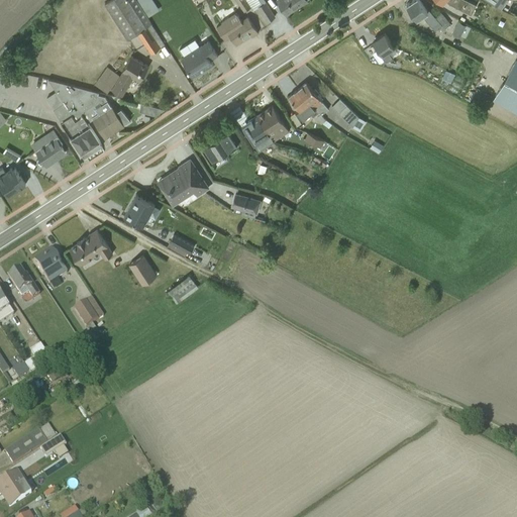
[(136,34),(150,24),(134,0),(111,0),(105,5),(127,40),(136,34)]
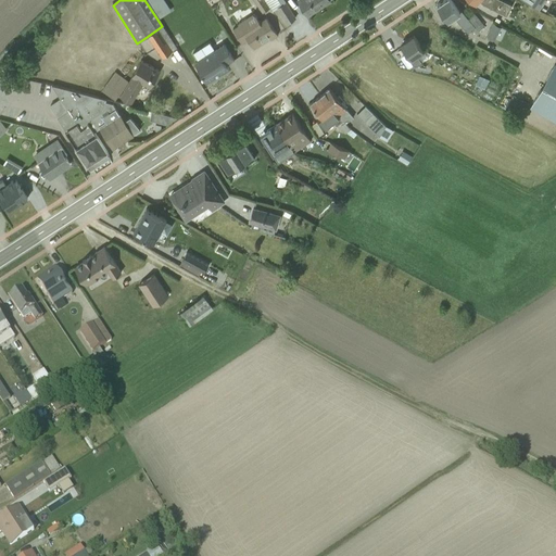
[(147,0),(160,19),(171,12),(163,0),(147,0)]
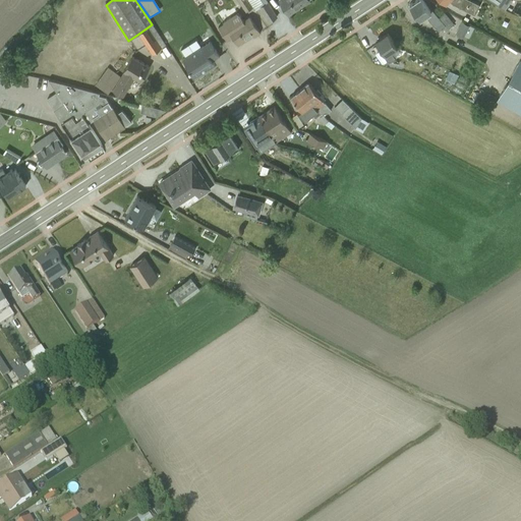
[(237,0),(245,12),(252,7),(247,0),(237,0)]
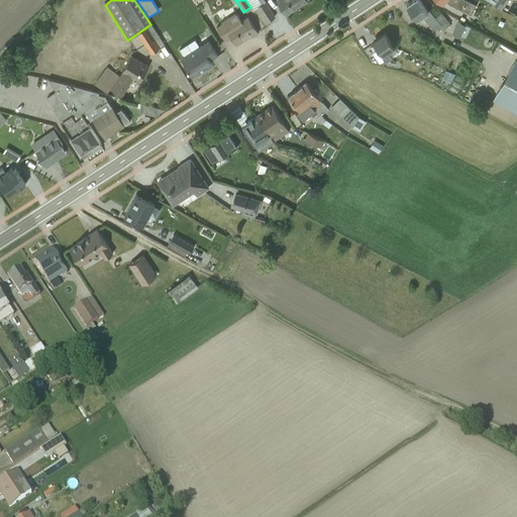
[(245,0),(250,7),(252,11),(256,8),(267,23),(276,17),(266,2),(264,0),(245,0)]
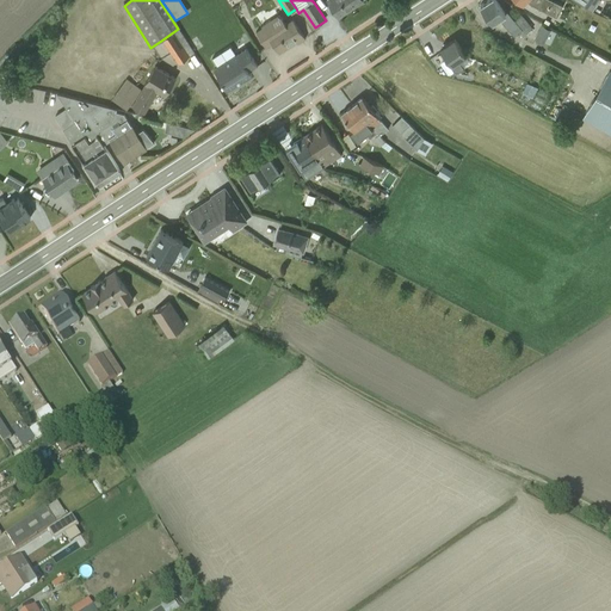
[(326,0),(338,18),(363,1),(362,0),(326,0)]
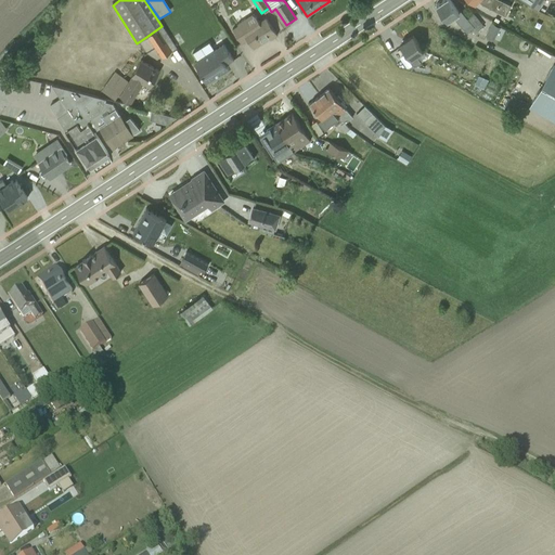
[(460,11),(459,13),(450,0),(442,0),(436,4),(447,22),(452,18),(466,35),(472,30),(475,35),(483,27),(473,13),(466,18),(460,11)]
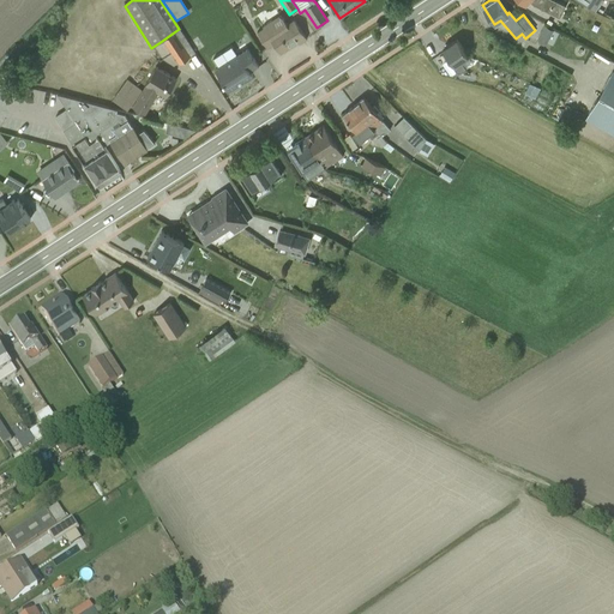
[(551,0),(518,0),(525,7),(529,2),(533,6),(559,19),(565,7),(551,0)]
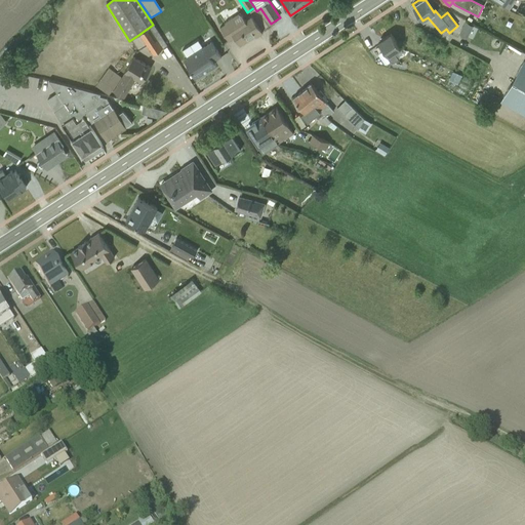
[(490,0),(509,11),(516,1),(513,0),(490,0)]
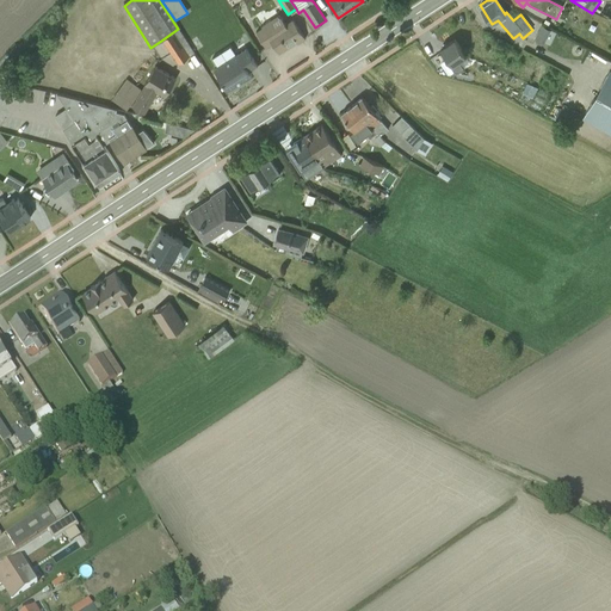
[(297,44),(304,39),(291,20),(284,24),(278,16),(261,26),(261,28),(255,32),(266,49),(272,44),(278,54),(296,42),(297,44)]
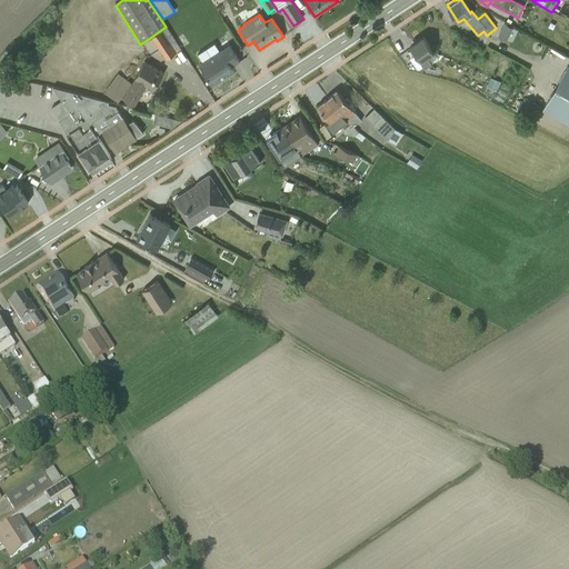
[(497,36),(505,40),(511,28),(505,23),(497,36)]
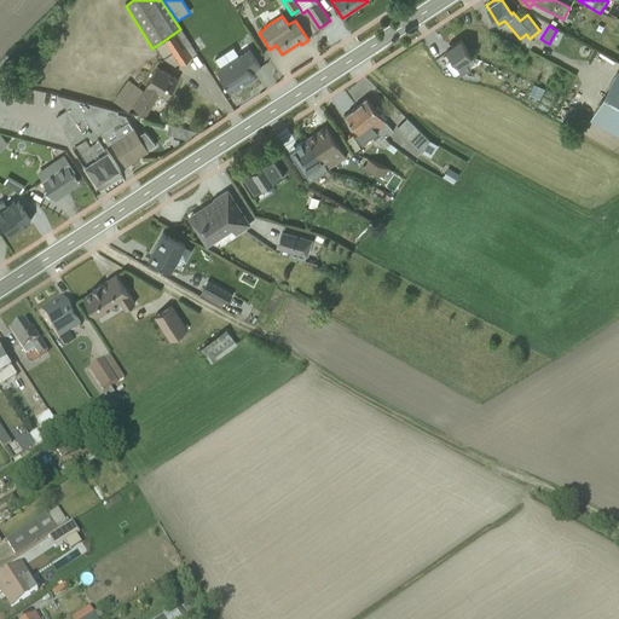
[(197,53),(180,29),(163,41),(180,65),(197,53)]
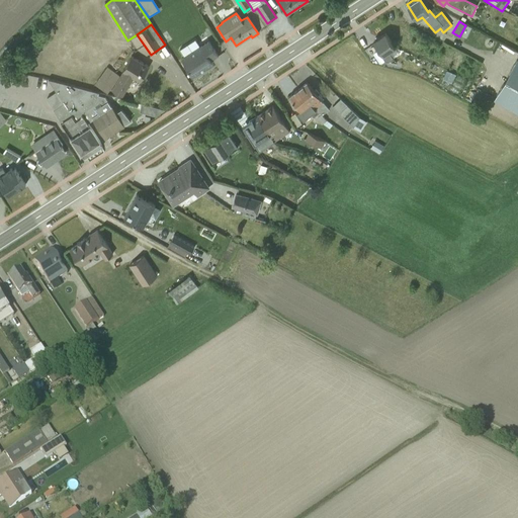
[(389,35),(375,45),(383,57),(397,47),(389,35)]
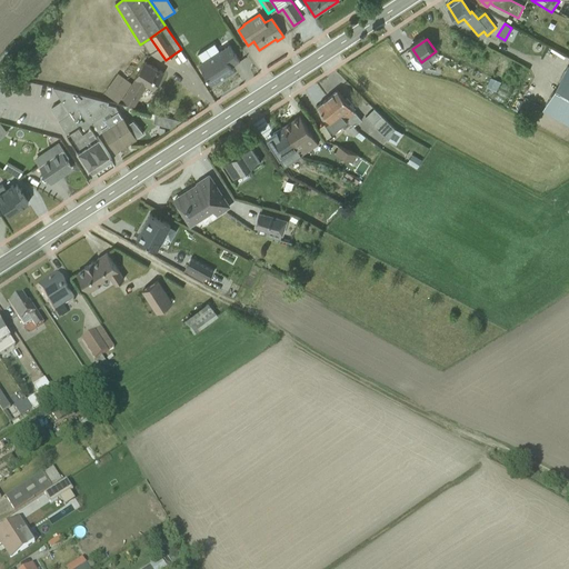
[(239,61),(229,46),(199,65),(211,85),(233,70),(231,67),(239,61)]
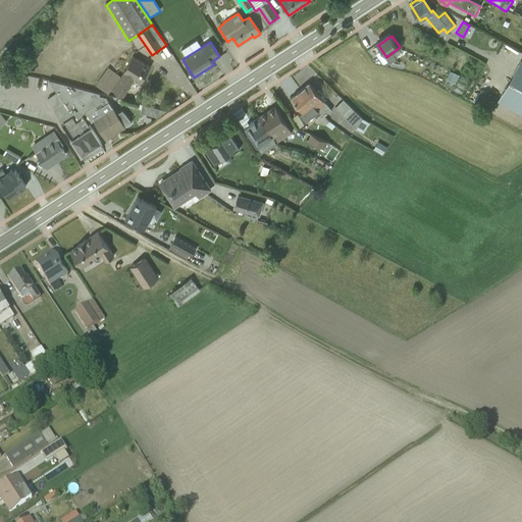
[(20,63),(25,66),(40,47),(35,43),(20,63)]
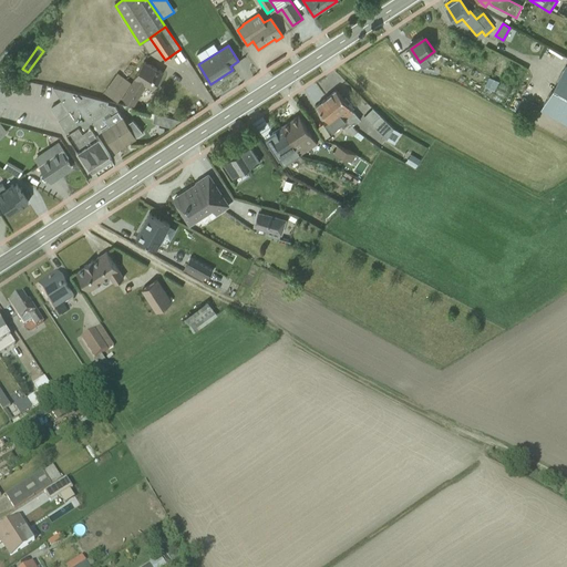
[(153,90),(163,73),(144,62),(134,79),(122,99),(134,106),(146,86),(153,90)]
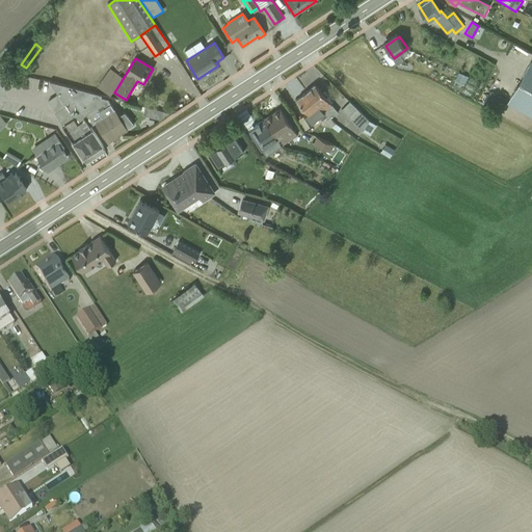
[(531,63),(530,62),(506,105),(531,120),(531,63)]
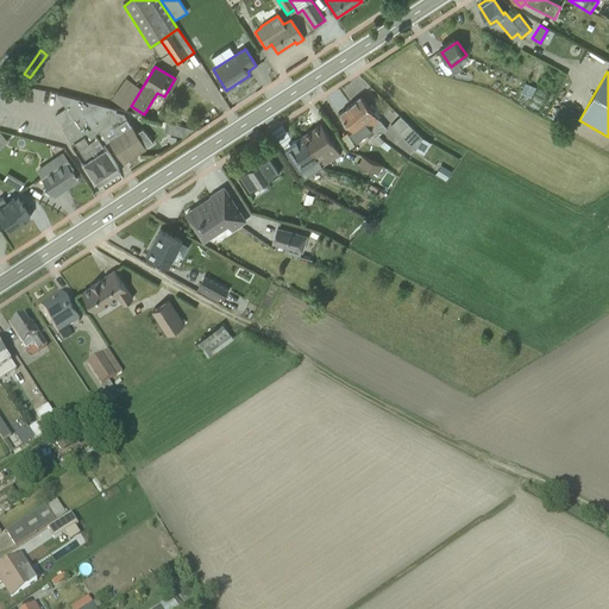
[(140,90),(126,80),(111,101),(126,112),(140,90)]
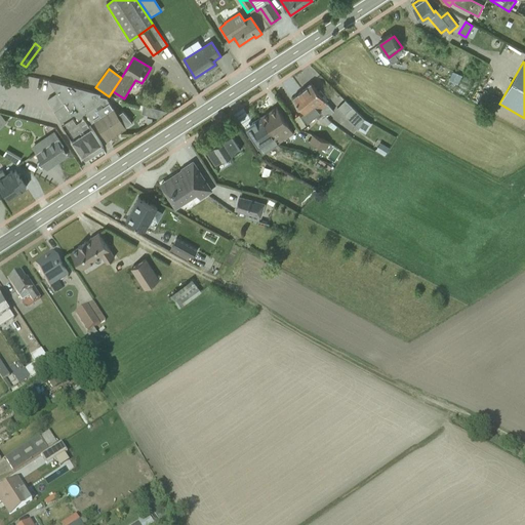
[(82,156),(101,144),(89,124),(64,85),(48,81),(56,93),(47,99),(54,112),(53,112),(62,124),(82,156)]
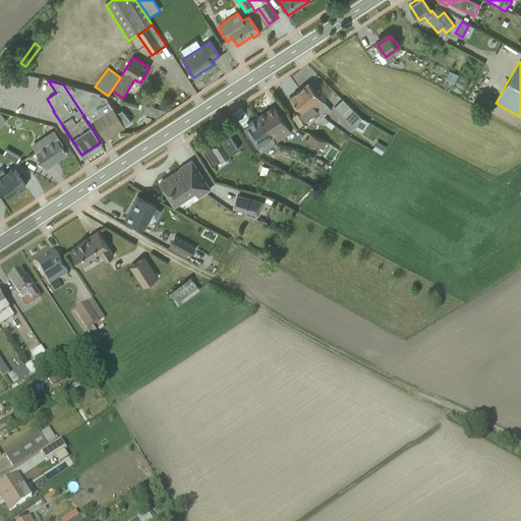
[(324,101),(326,100),(317,91),(315,92),(308,82),(299,90),(324,117),(331,110),(324,101)]
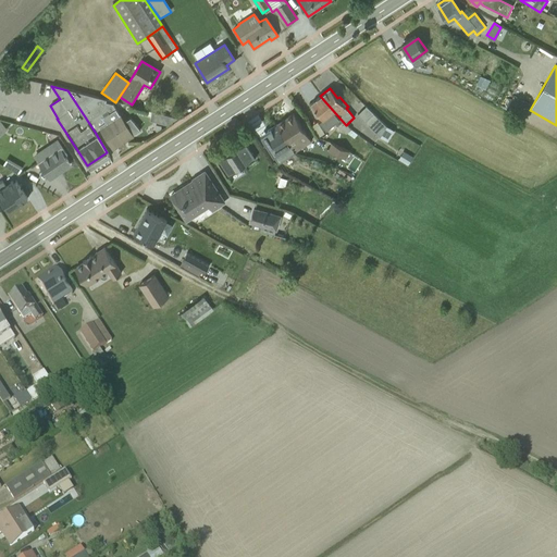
[(113,149),(133,136),(112,104),(106,102),(106,100),(67,90),(95,132),(99,128),(113,149)]
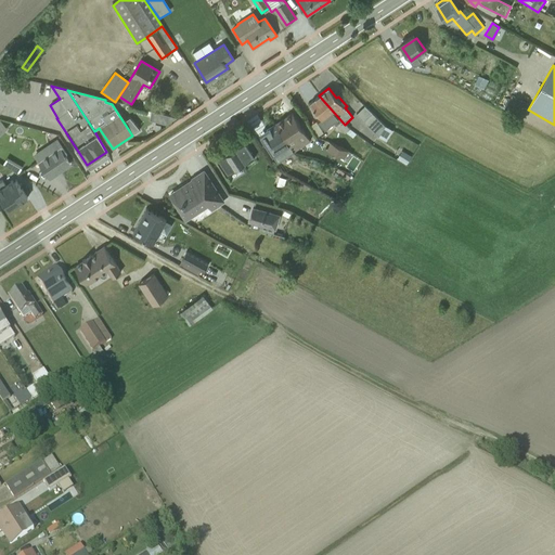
[(497,107),(520,119),(528,106),(512,98),(513,97),(504,92),(497,107)]
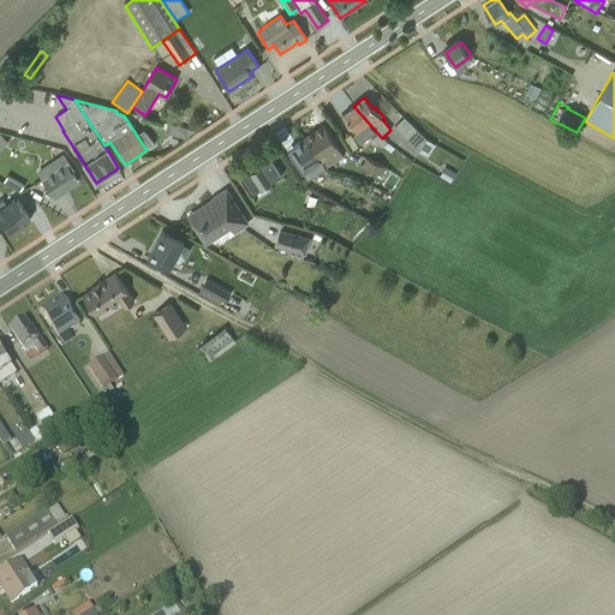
[(382,138),(353,106),(344,114),(356,130),(352,133),(360,142),(369,136),(371,139),(372,138),(382,149),(382,148),(390,154),(394,149),(387,143),(382,138)]
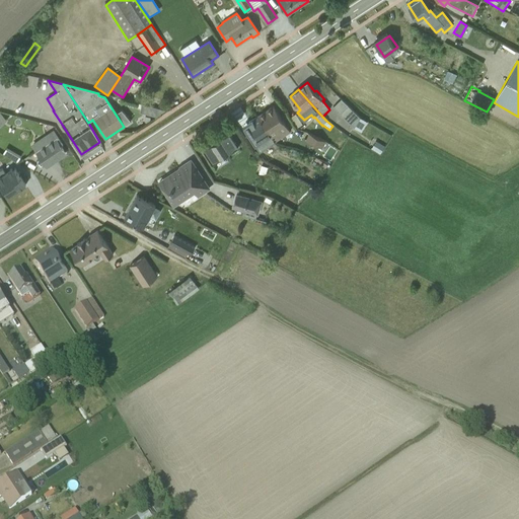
[(367,123),(360,119),(341,99),(334,107),(354,129),(361,133),(363,130),(365,131),(367,128),(365,127),(367,123)]
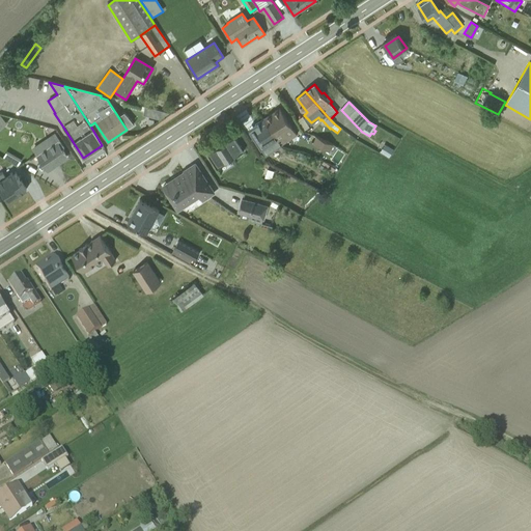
[(142,115),(159,120),(169,113),(144,107),(142,115)]
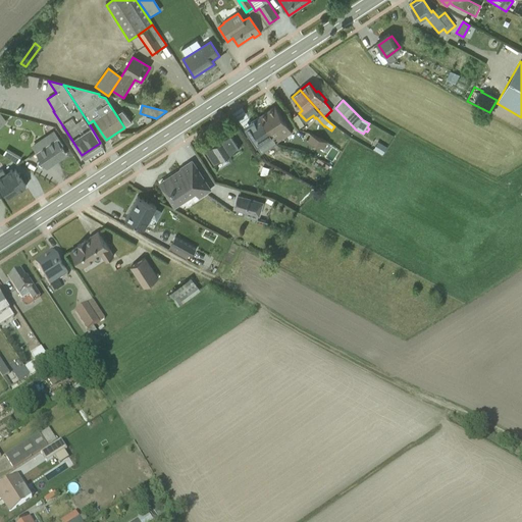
[(284,138),(293,133),(275,107),(260,116),(277,143),(280,144),(284,142),(284,138)]
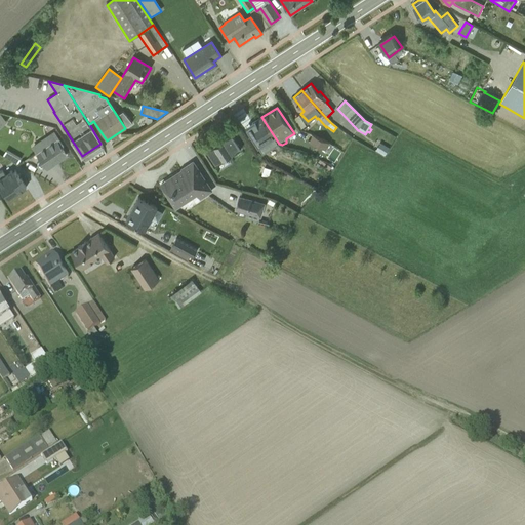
[(261,117),(245,127),(251,136),(264,154),(279,144),(261,117)]
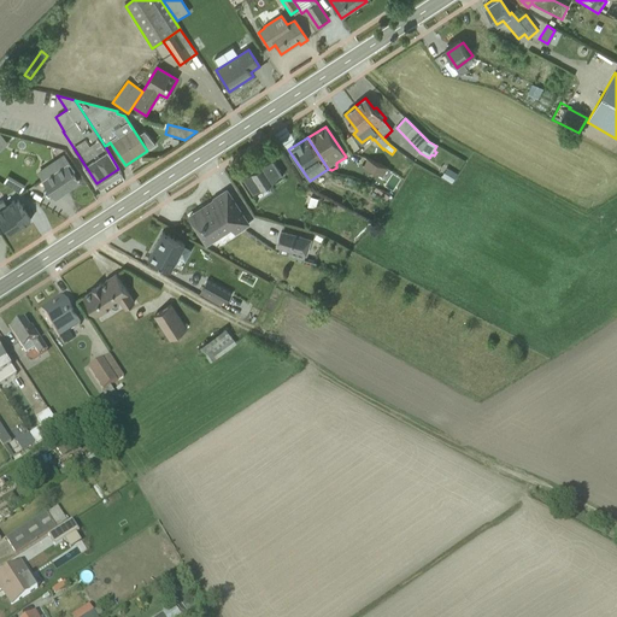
[(56,197),(77,182),(72,174),(75,172),(69,164),(63,154),(39,171),(56,197)]
